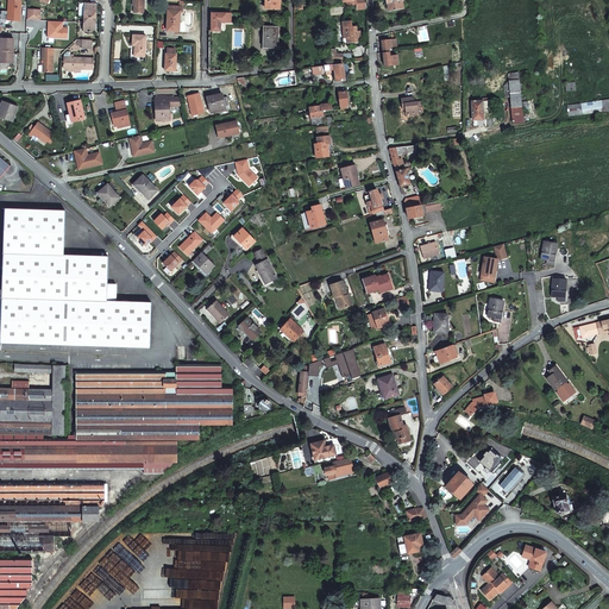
[(85,0),(80,0),(80,1),(79,17),(85,17),(96,18),(96,4),(95,1),(95,0),(85,0)]
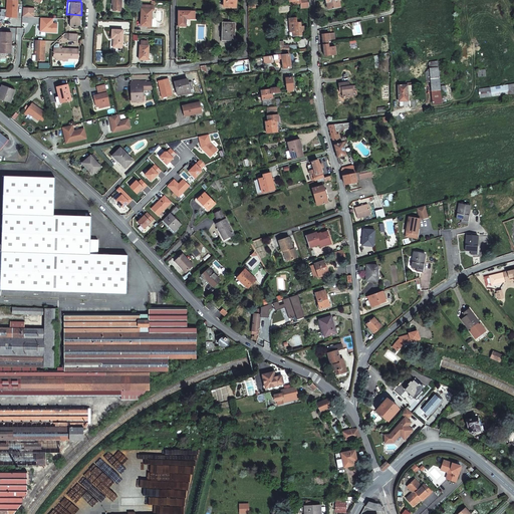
[(120,0),(110,0),(111,1),(110,3),(112,3),(112,5),(112,11),(120,11),(120,0)]
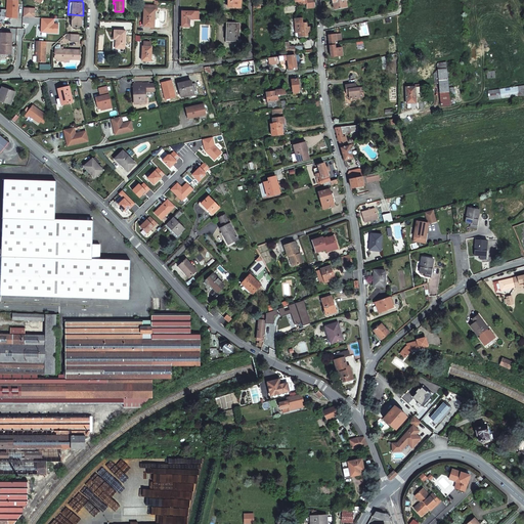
[(228,0),(229,2),(229,9),(241,9),(242,3),(241,0),(228,0)]
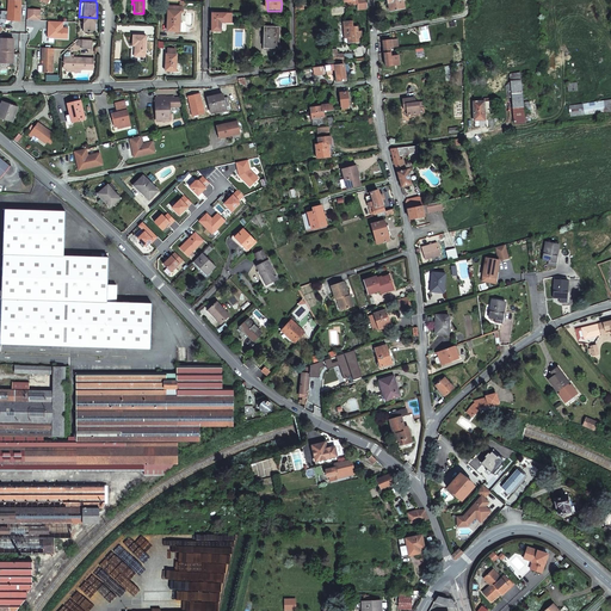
[(388,0),(389,4),(390,8),(390,12),(405,8),(405,4),(403,1),(402,0),(388,0)]
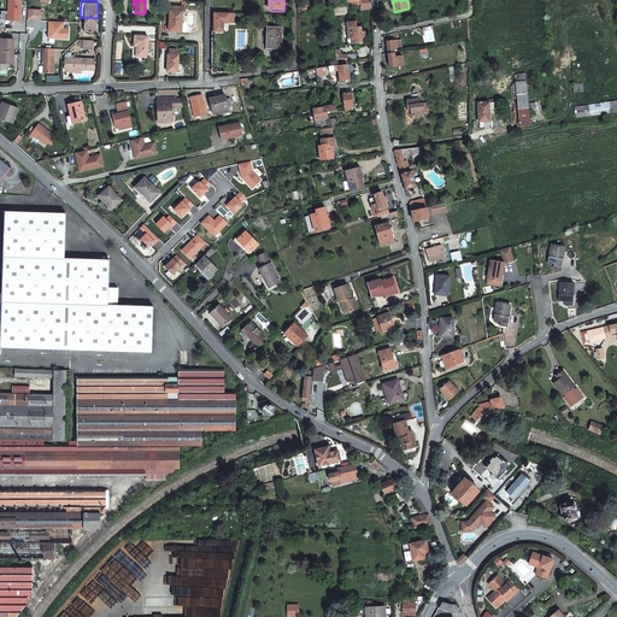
[(168,31),(180,33),(181,12),(183,13),(183,7),(169,7),(168,31)]
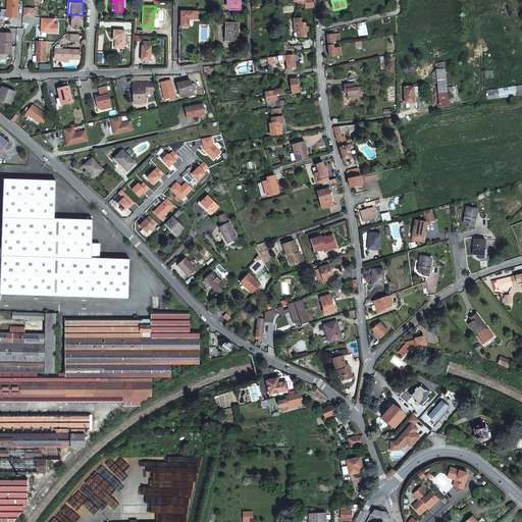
[(193,17),(198,17),(198,13),(197,10),(193,10),(181,11),(183,27),(180,27),(184,61),(192,60),(197,60),(195,46),(194,25),(193,25),(189,25),(189,23),(188,18),(193,17)]
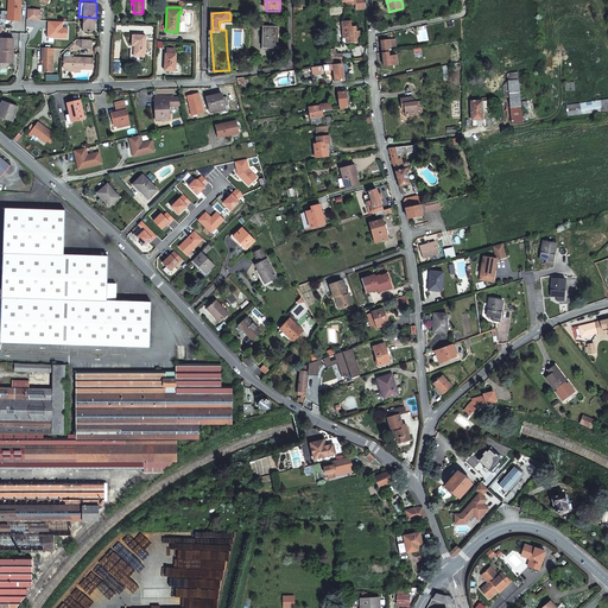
[(96,18),(84,17),(83,26),(83,31),(95,32),(96,18)]
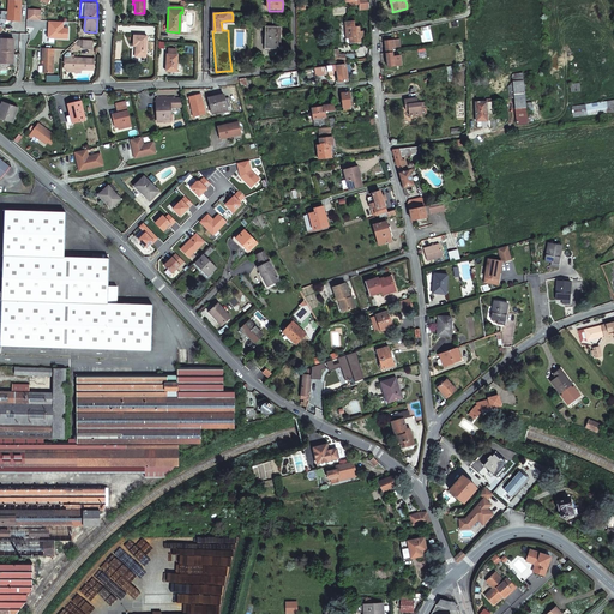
[(351,38),(354,37),(355,43),(361,43),(361,41),(363,41),(362,32),(360,32),(360,29),(360,28),(356,28),(355,22),(350,22),(350,29),(351,38)]
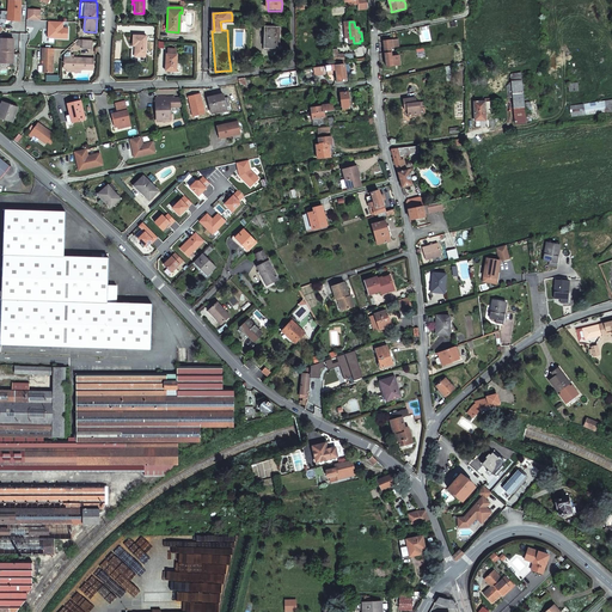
[(280,29),(280,26),(267,26),(265,48),(279,48),(280,29)]
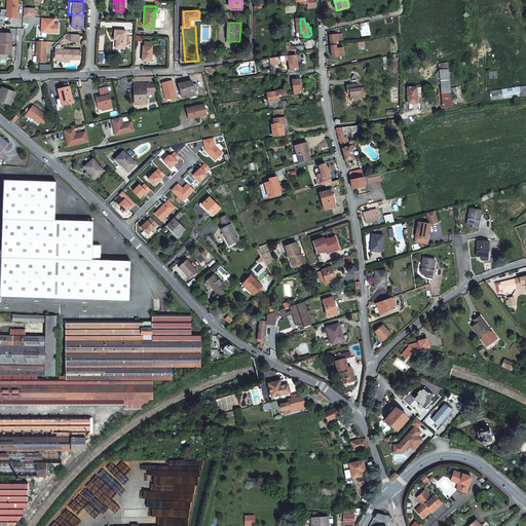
[(116,40),(116,45),(115,49),(123,49),(124,45),(125,32),(114,31),(113,40),(116,40)]
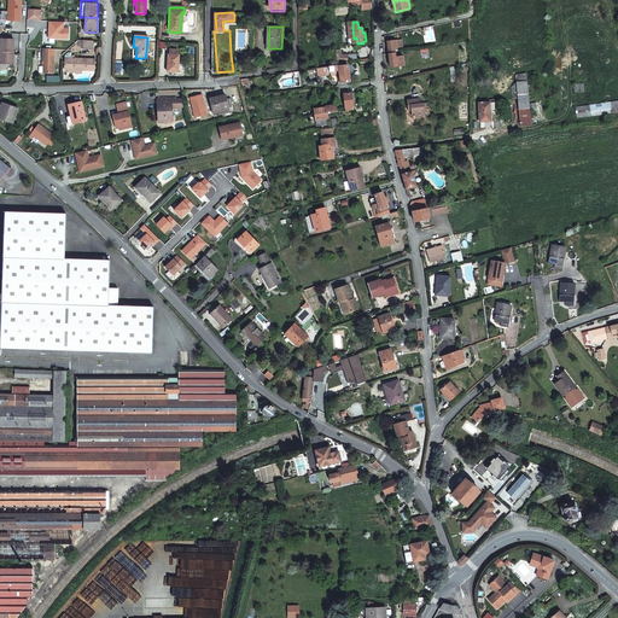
[(7,64),(7,63),(10,63),(10,58),(13,58),(13,52),(13,40),(1,40),(0,64),(7,64)]
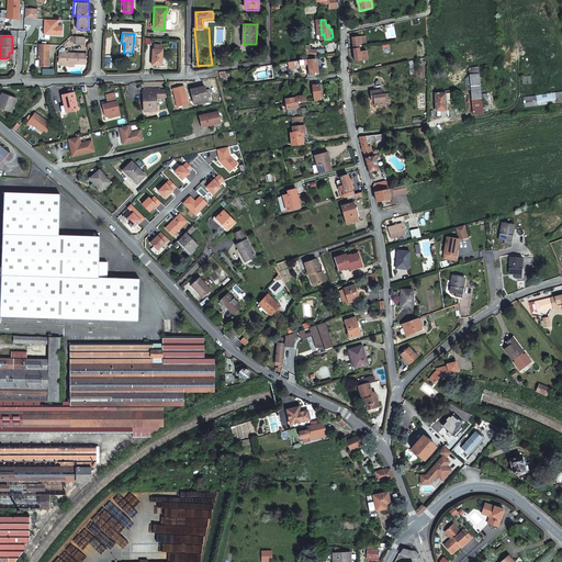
[(351,37),(352,43),(353,51),(356,60),(361,60),(360,52),(359,51),(358,43),(360,43),(360,41),(359,36),(351,37)]
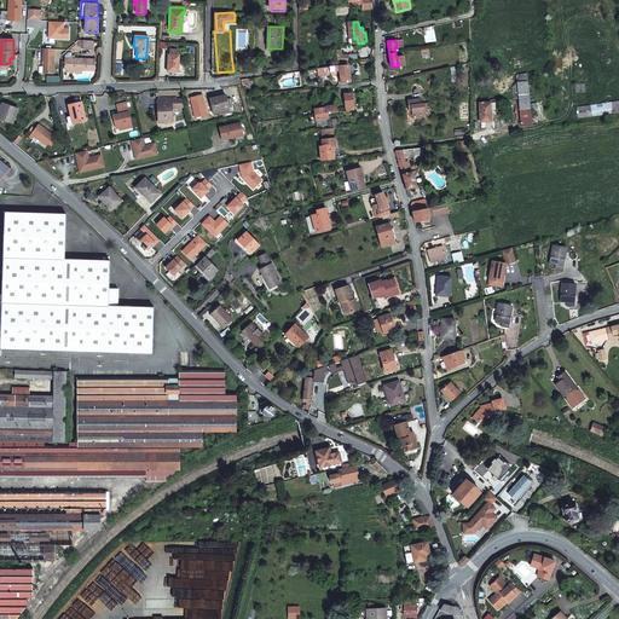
[(44,45),(44,48),(41,48),(41,52),(41,58),(44,58),(42,62),(42,69),(53,69),(55,45),(44,45)]
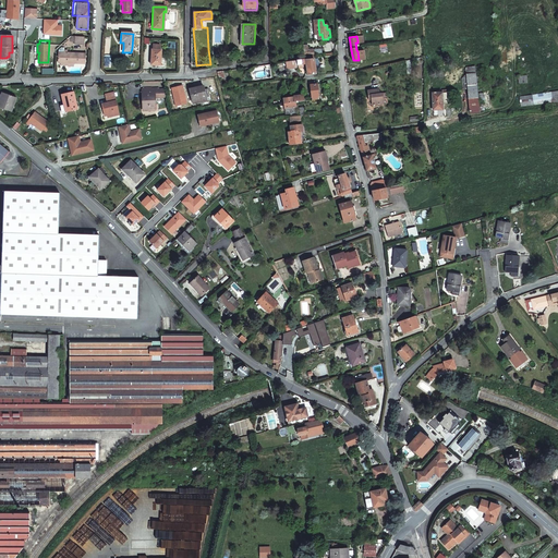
[(314,56),(313,50),(312,50),(310,50),(308,45),(304,45),(305,60),(314,58),(314,56)]
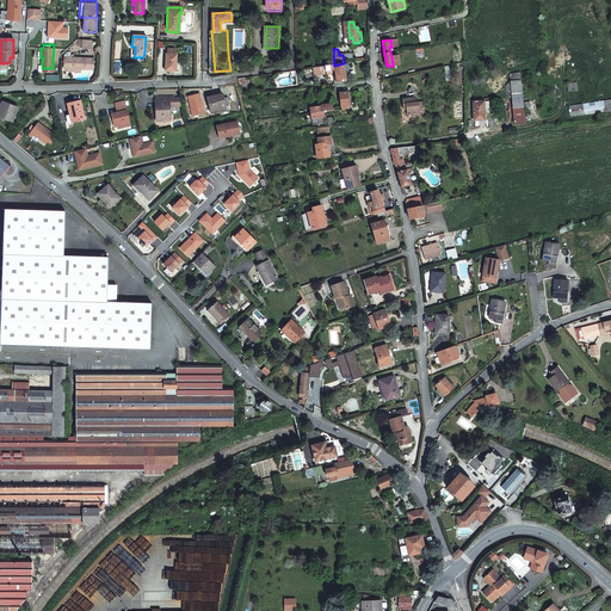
[(167,56),(166,55),(165,72),(176,73),(177,56),(174,56),(176,51),(167,50),(167,56)]
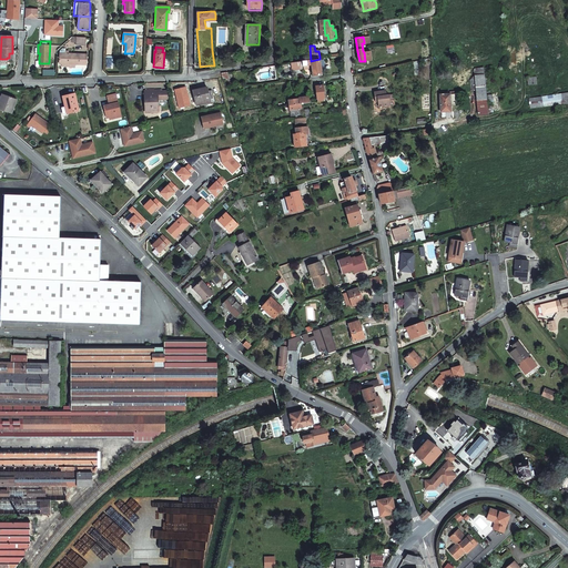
[(63,53),(63,51),(60,51),(59,62),(85,63),(87,52),(84,52),(83,54),(63,53)]
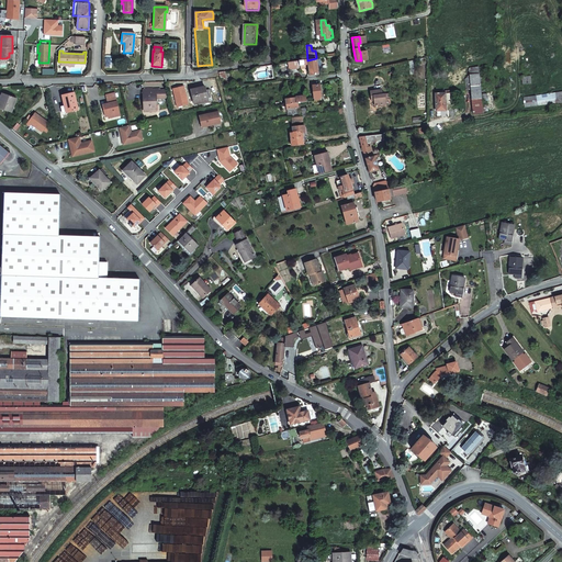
[(316,58),(307,60),(308,65),(308,67),(311,78),(322,77),(321,62),(317,62),(316,58)]
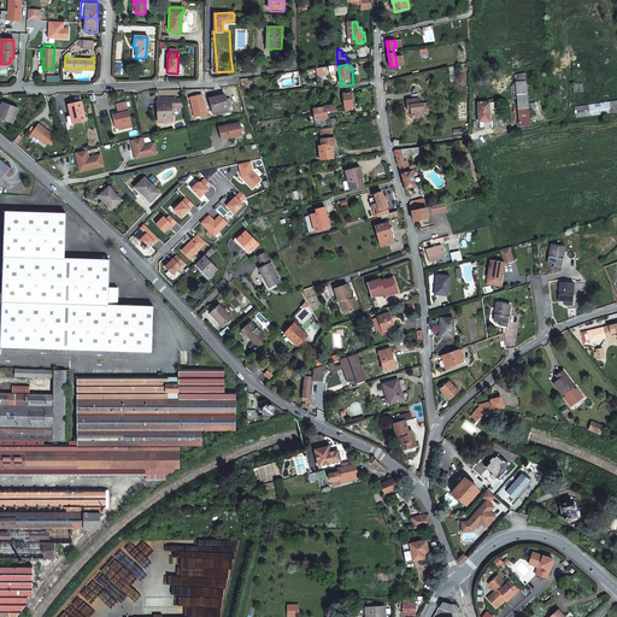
[(516,75),(517,82),(517,93),(519,124),(519,125),(529,125),(529,124),(530,123),(534,122),(534,116),(536,116),(535,104),(528,104),(528,93),(532,93),(532,81),(527,81),(526,75),(516,75)]
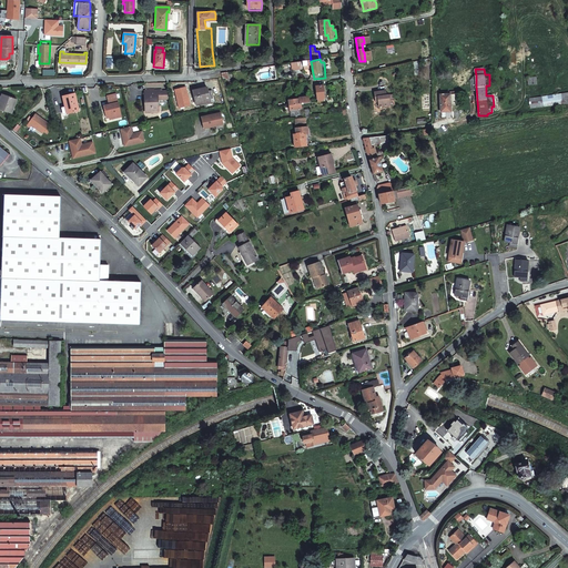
[(195,97),(198,105),(214,101),(210,89),(206,90),(205,88),(192,91),(193,98),(195,97)]
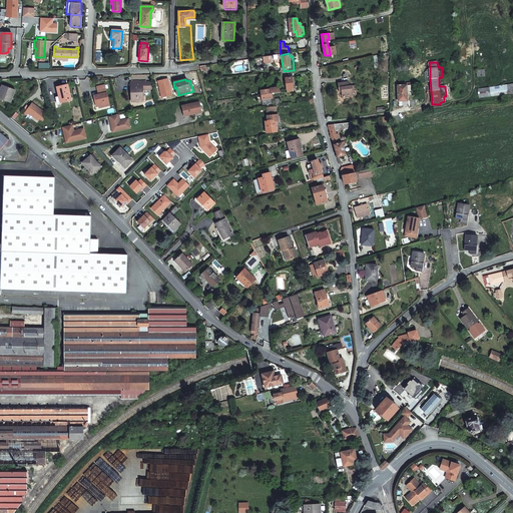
[(148,90),(147,86),(144,81),(129,81),(129,100),(129,101),(141,101),(141,90),(148,90)]
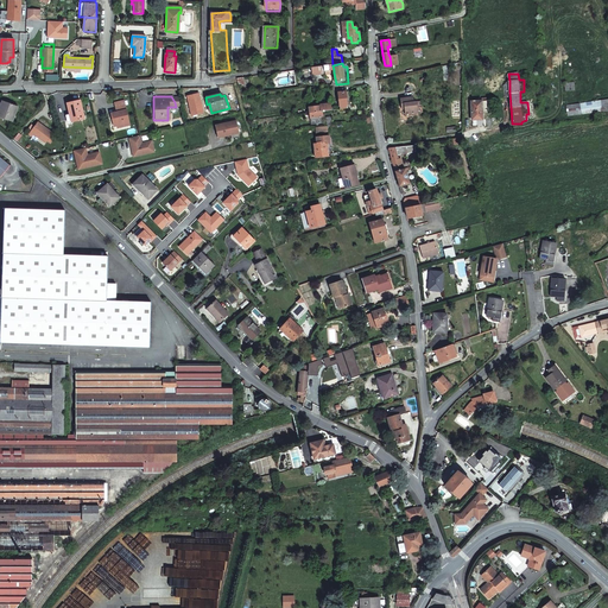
[(405,106),(405,109),(406,115),(416,114),(416,113),(416,109),(418,108),(418,102),(413,102),(413,97),(401,99),(403,106),(405,106)]
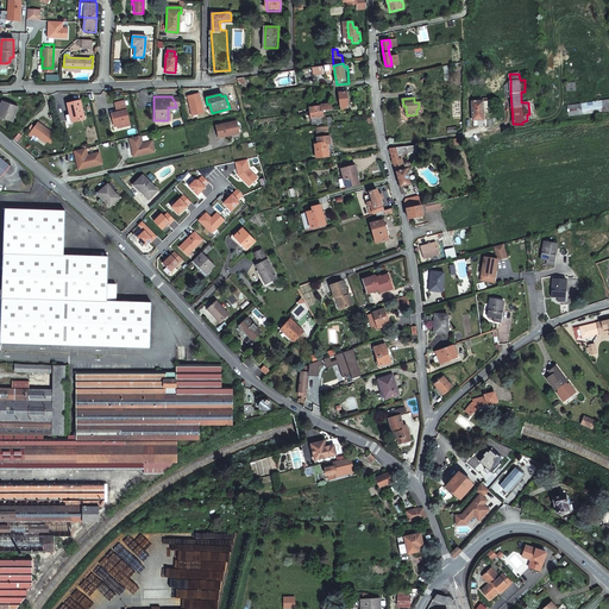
[(567,115),(608,110),(608,98),(566,105),(567,115)]
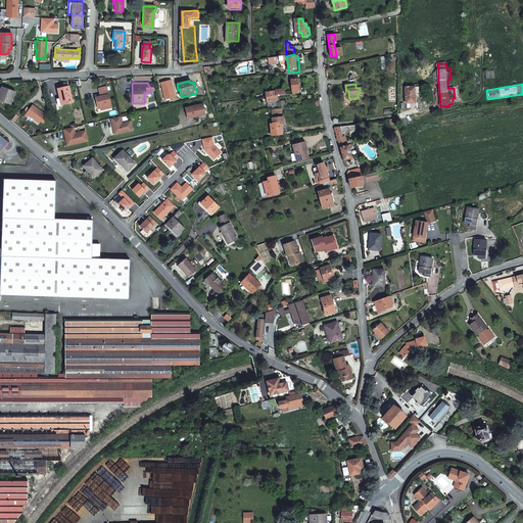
[(407,103),(415,103),(415,99),(417,99),(420,99),(419,86),(406,87),(407,103)]
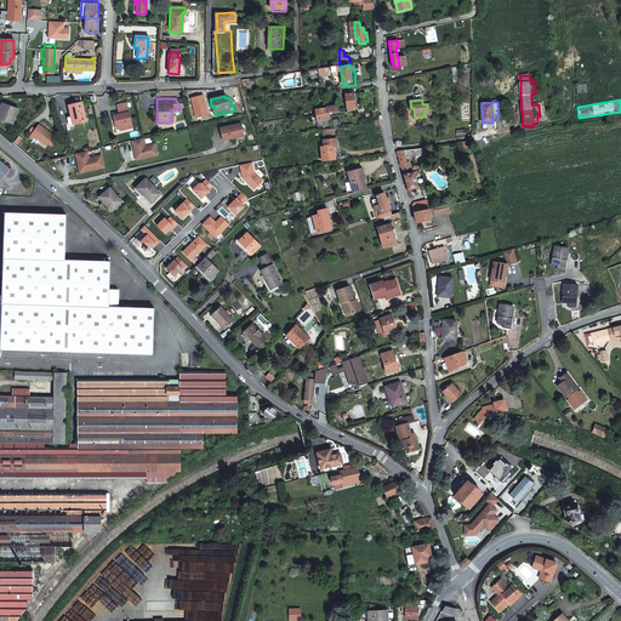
[(114,121),(115,127),(115,131),(130,127),(129,121),(124,103),(114,106),(118,115),(109,118),(109,121),(110,123),(114,121)]
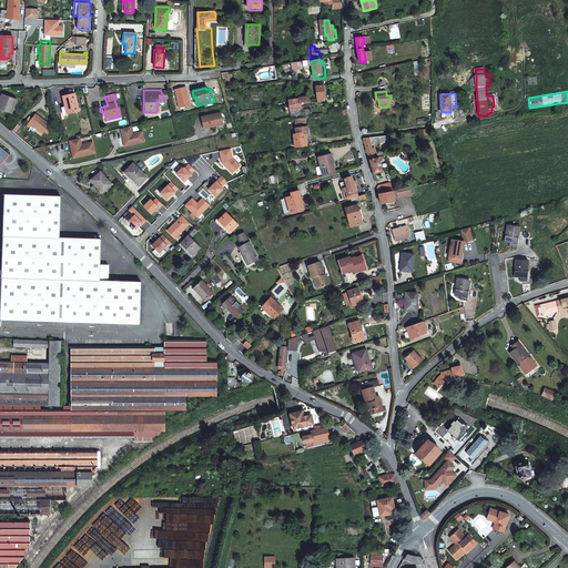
[(59,109),(59,110),(61,117),(77,112),(77,111),(72,95),(60,98),(63,108),(59,109)]
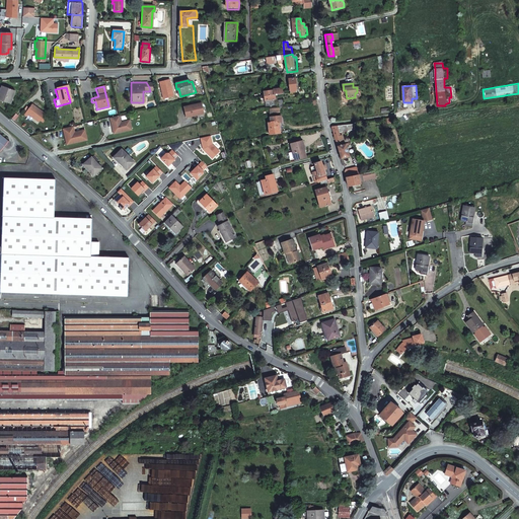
[(0,101),(8,104),(9,97),(11,92),(0,88),(0,89),(0,101)]
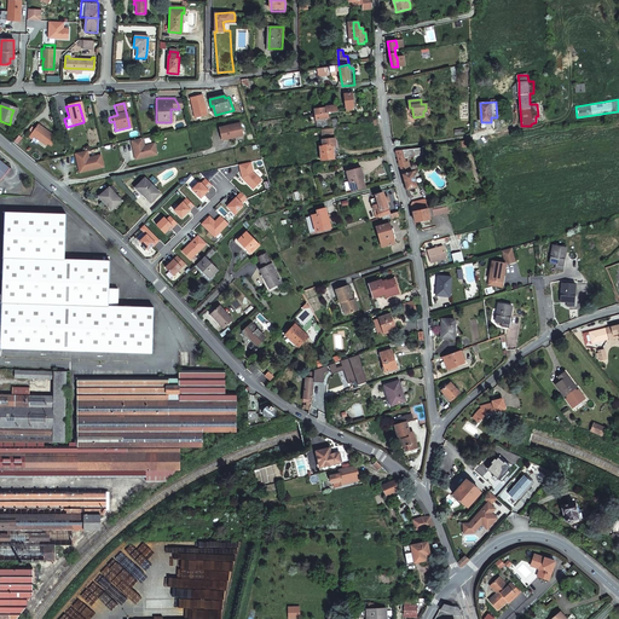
[(329,114),(337,113),(337,105),(325,106),(327,108),(316,110),(316,115),(322,115),(329,114)]
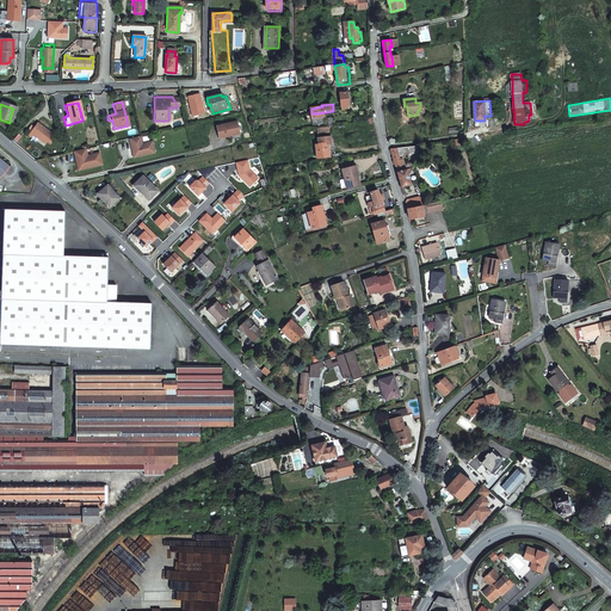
[(36,124),(26,137),(30,140),(32,136),(44,146),(51,136),(36,124)]
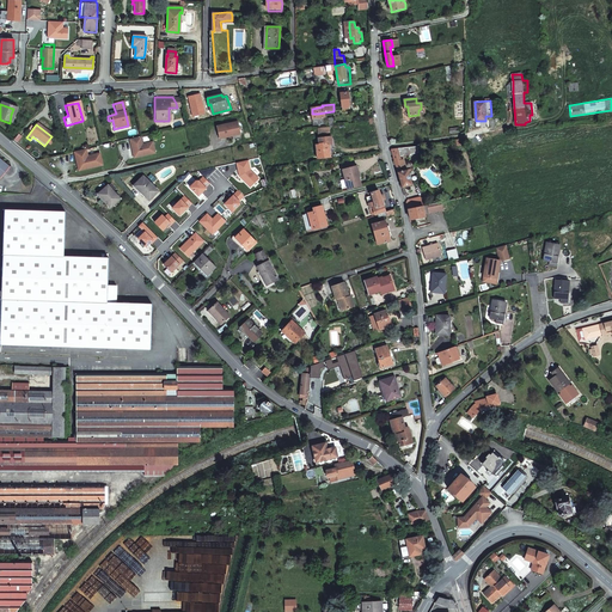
[(215,129),(218,139),(238,134),(237,124),(215,129)]
